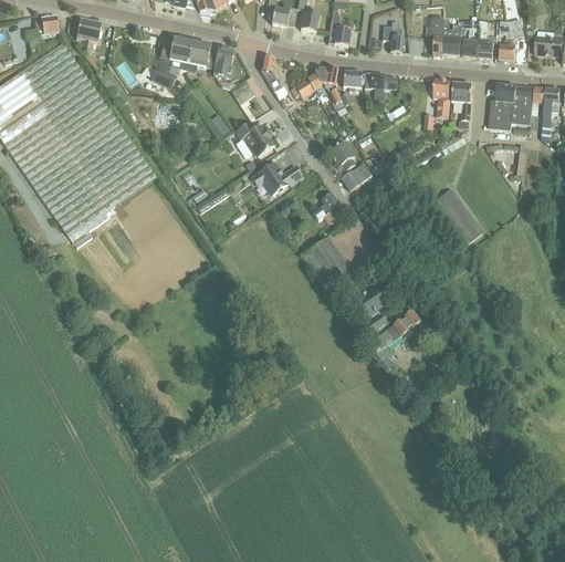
[(215,9),(209,0),(196,0),(199,10),(213,12),(215,9)]
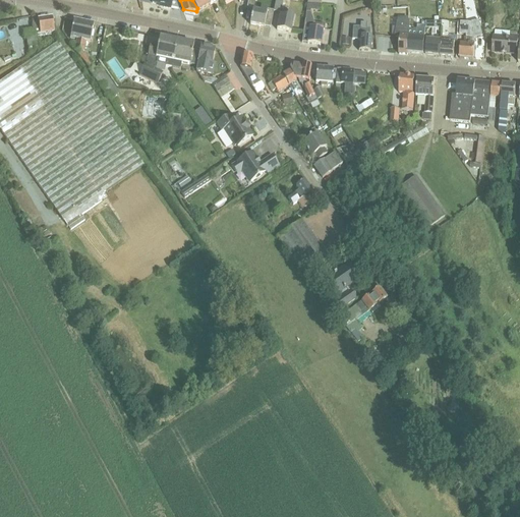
[(192,0),(197,8),(211,0),(192,0)]
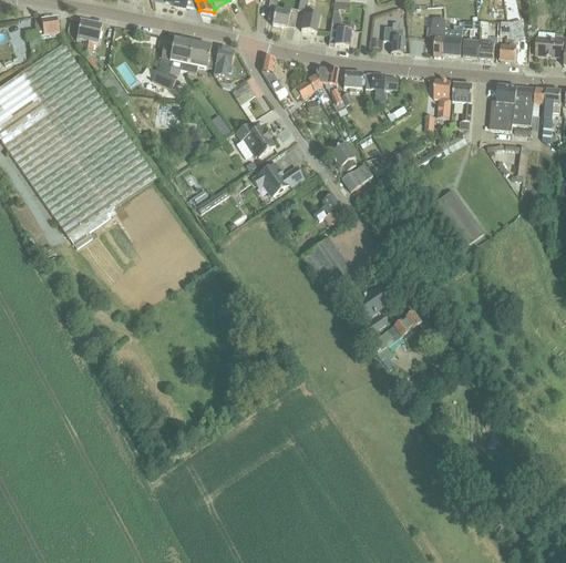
[(298,0),(297,8),(297,9),(305,10),(306,0),(298,0)]
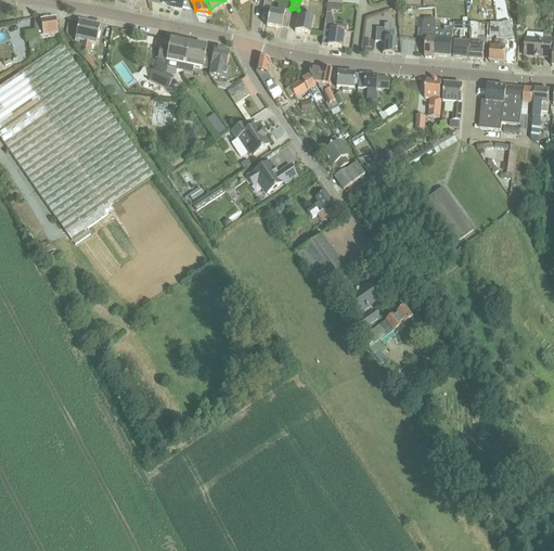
[(269,8),(266,23),(279,25),(280,25),(287,26),(291,9),(291,8),(278,5),(277,9),(269,8)]
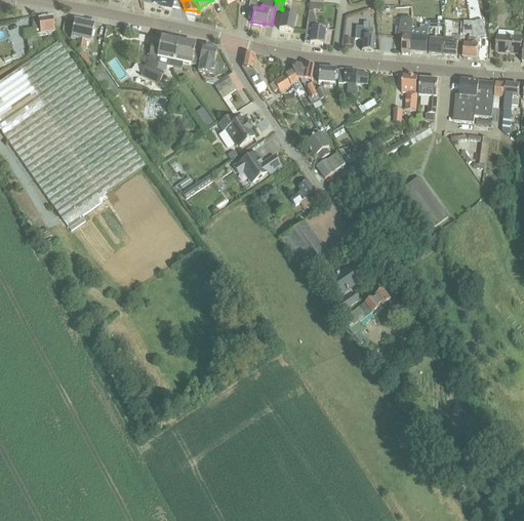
[(307,16),(304,39),(309,40),(322,42),(324,27),(325,27),(326,22),(316,21),(314,14),(312,8),(308,8),(307,16)]
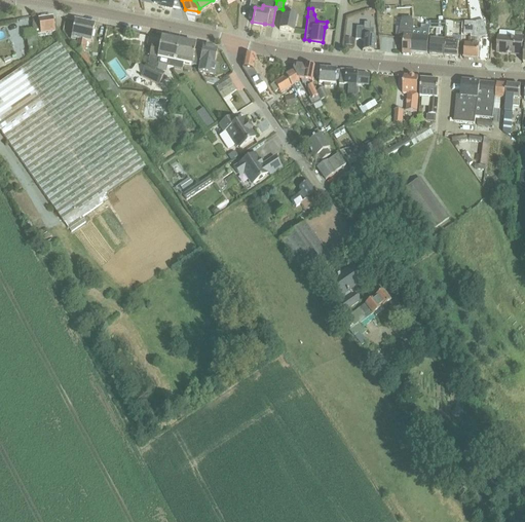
[(293,30),(296,11),(290,10),(289,13),(282,12),(278,27),(293,30)]
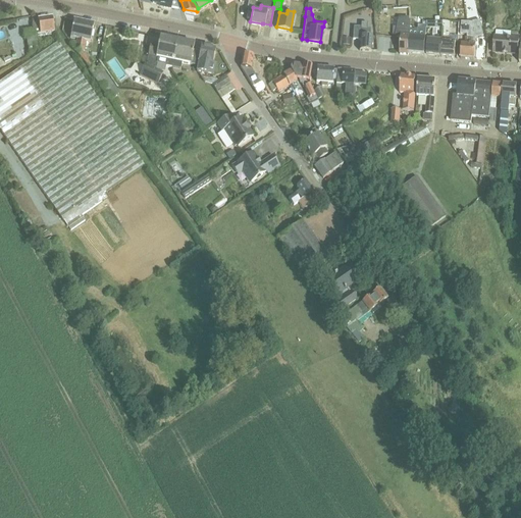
[(37,31),(54,29),(52,13),(32,16),(34,34),(25,35),(28,43),(38,41),(37,31)]
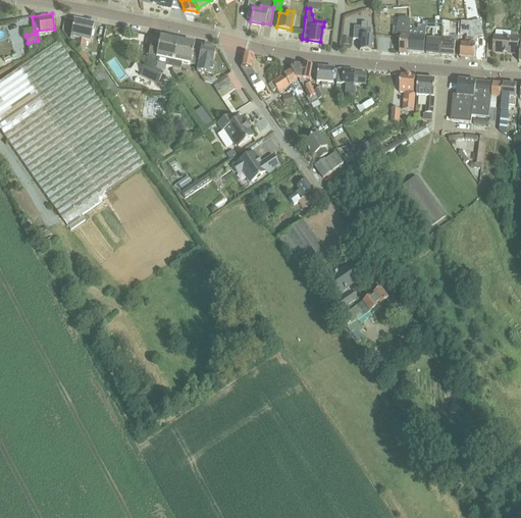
[(398,15),(395,32),(401,33),(400,49),(400,51),(408,51),(409,50),(410,23),(410,17),(408,16),(408,15),(407,15),(401,15),(398,15)]
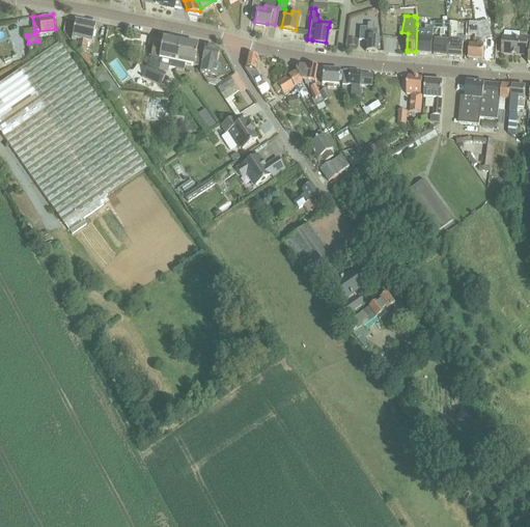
[(112,99),(119,93),(119,92),(120,91),(104,66),(99,70),(95,64),(86,52),(85,49),(86,43),(90,44),(94,21),(75,17),(71,35),(78,36),(77,40),(72,39),(71,39),(76,47),(77,47),(91,66),(90,66),(112,99)]
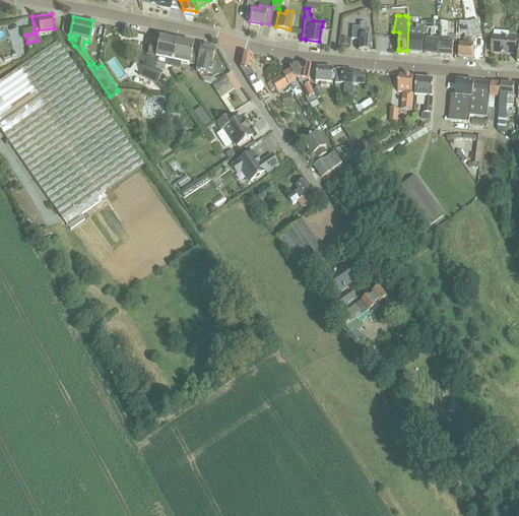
[(459,40),(458,55),(471,56),(473,41),(472,34),(481,31),(477,16),(468,18),(458,18),(458,30),(464,30),(465,34),(463,35),(463,39),(464,40),(459,40)]
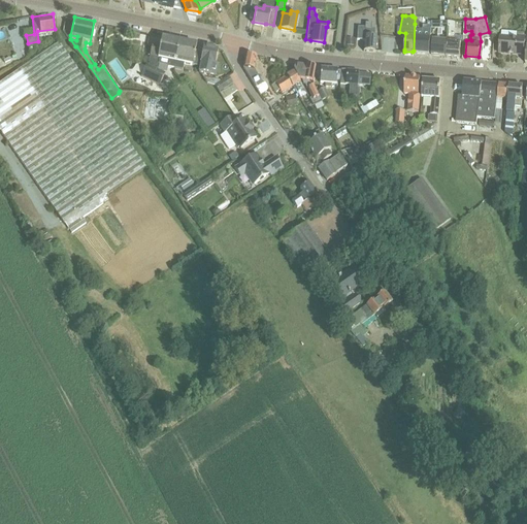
[(446,53),(446,54),(459,55),(460,39),(458,39),(458,38),(455,38),(454,38),(455,18),(448,19),(448,26),(448,31),(448,36),(446,53)]
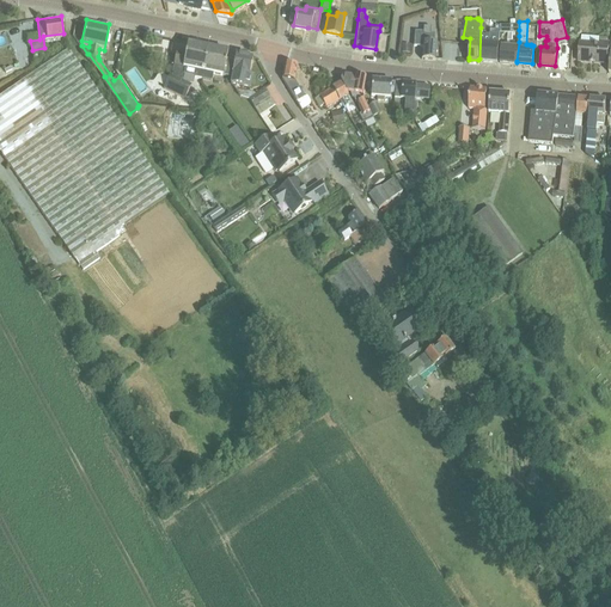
[(481,28),(480,59),(498,60),(500,34),(500,29),(500,22),(495,22),(495,26),(489,26),(489,32),(486,31),(486,28),(481,28)]
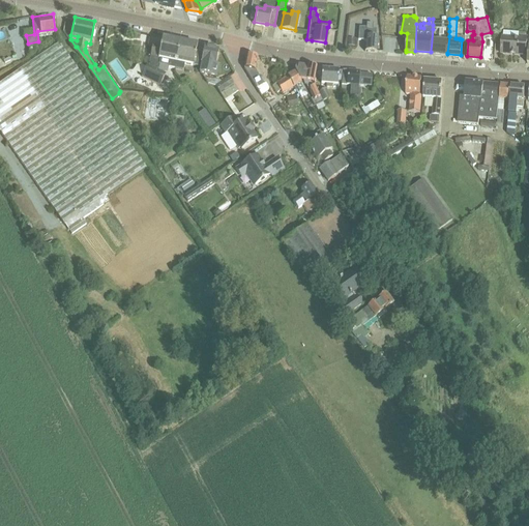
[(449,19),(433,19),(433,25),(438,25),(438,34),(434,34),(434,36),(433,52),(447,53),(449,36),(445,36),(445,32),(442,32),(442,25),(449,26),(449,19)]
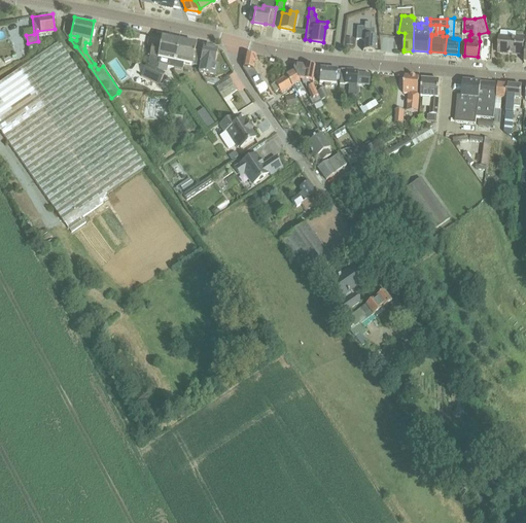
[(374,48),(375,33),(373,33),(374,26),(370,25),(371,20),(364,20),(364,24),(356,23),(355,36),(363,36),(362,47),(374,48)]
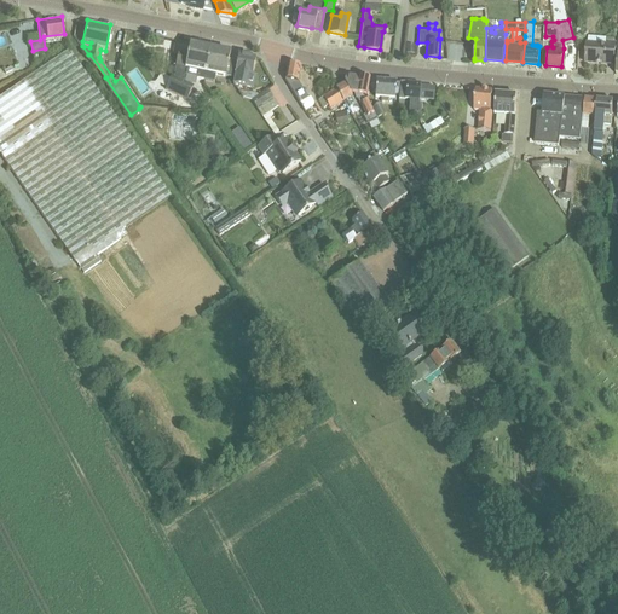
[(614,61),(616,39),(607,38),(607,41),(587,39),(585,58),(614,61)]
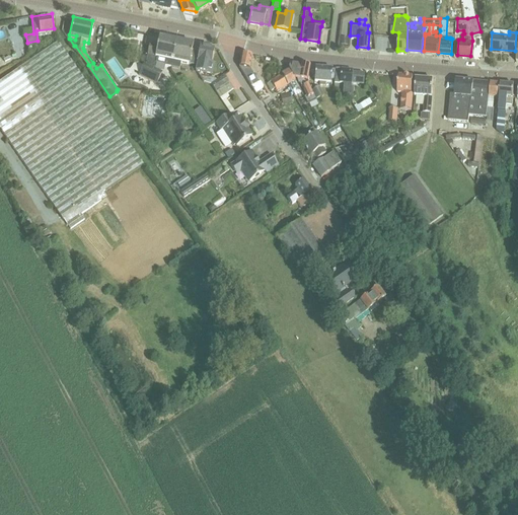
[(143,61),(138,72),(156,80),(161,69),(154,66),(155,60),(164,62),(163,63),(170,64),(173,48),(176,48),(177,42),(179,42),(180,39),(158,34),(157,43),(149,42),(146,55),(145,62),(143,61)]
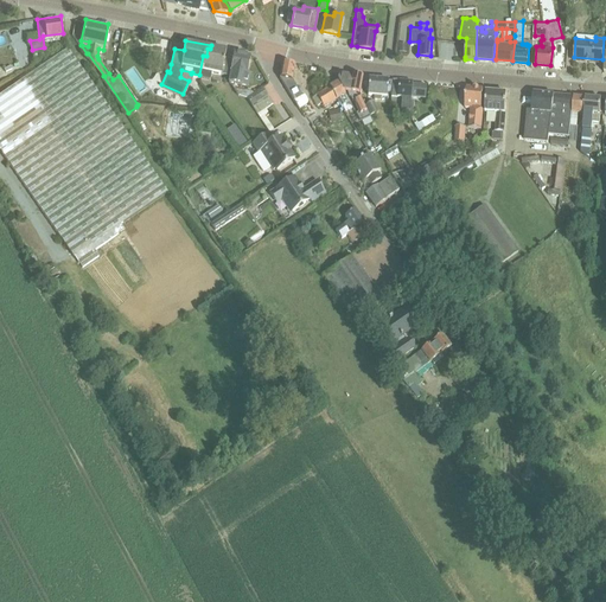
[(0,142),(82,263),(99,253),(95,247),(125,226),(121,222),(168,189),(70,44),(0,90),(0,142)]
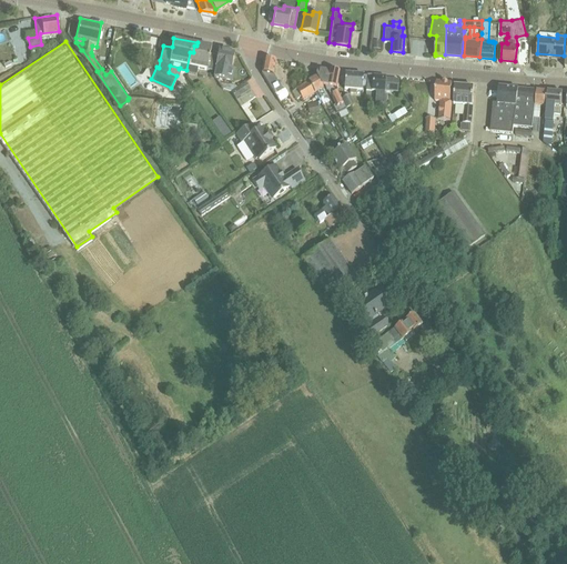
[(190,52),(186,70),(195,72),(195,70),(196,64),(214,68),(218,53),(214,52),(209,51),(211,46),(198,42),(196,46),(194,46),(193,52),(190,52)]
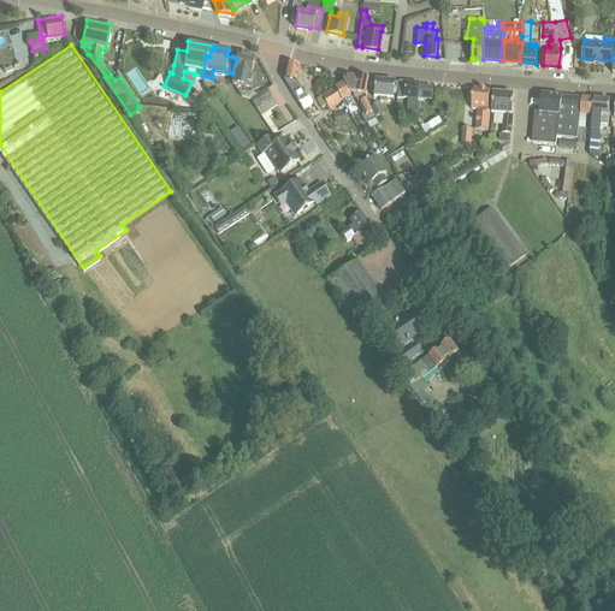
[(45,48),(33,51),(34,59),(46,52),(45,48)]
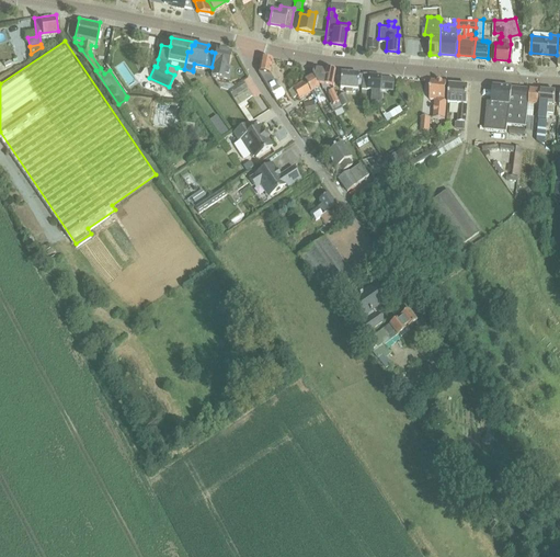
[(212,69),(210,74),(228,77),(229,70),(230,66),(229,65),(227,65),(227,64),(229,50),(230,49),(229,49),(220,47),(216,46),(215,53),(212,67),(212,69)]
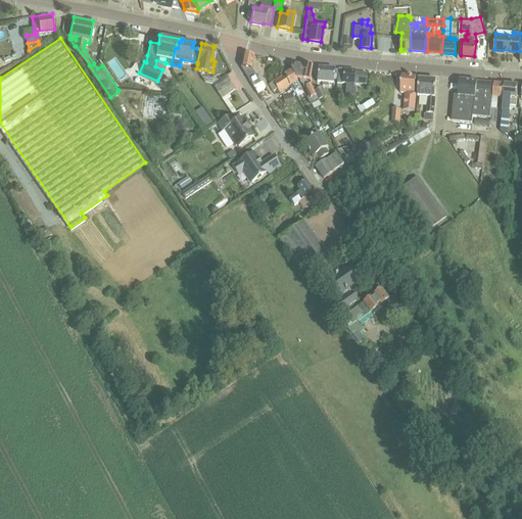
[(262,79),(258,80),(251,66),(253,53),(242,51),(240,63),(256,91),(262,88),(264,87),(265,86),(265,84),(264,82),(264,80),(262,79)]
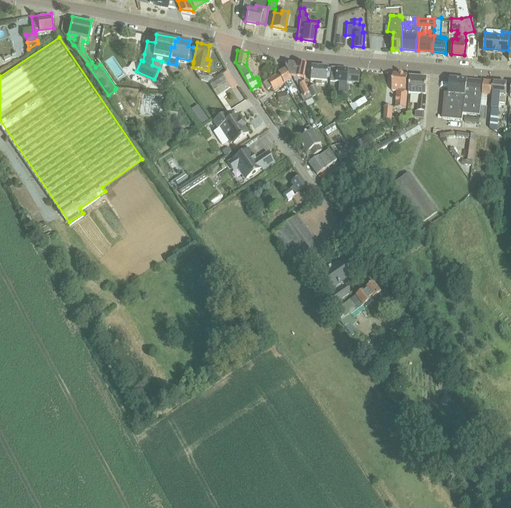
[(106,51),(99,56),(113,75),(120,70),(106,51)]
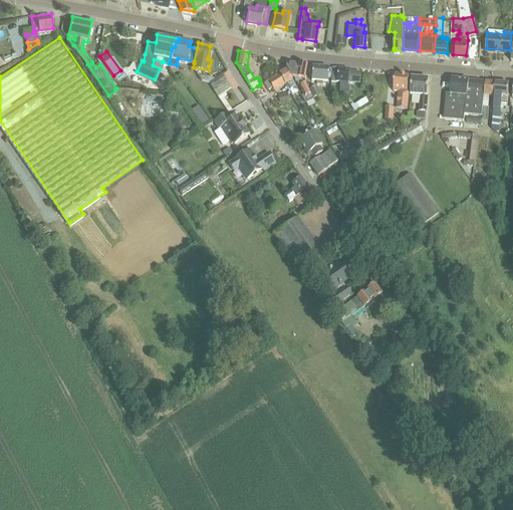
[(305,80),(304,76),(306,62),(289,59),(287,70),(289,73),(294,74),(295,79),(297,78),(298,83),(299,82),(303,92),(301,93),(302,96),(304,99),(312,95),(308,86),(305,80)]
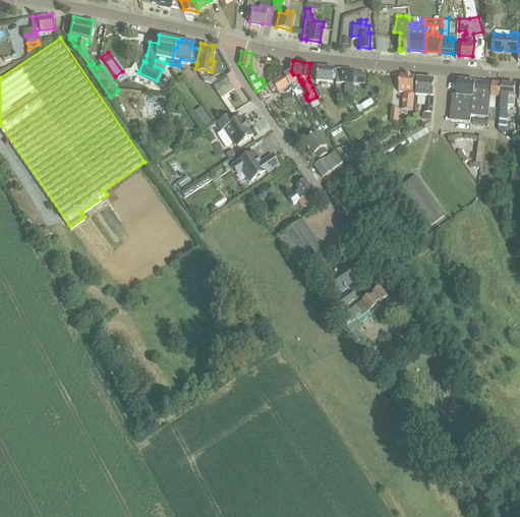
[(313,71),(313,74),(315,74),(315,78),(319,78),(326,79),(331,79),(332,66),(316,64),(315,71),(313,71)]
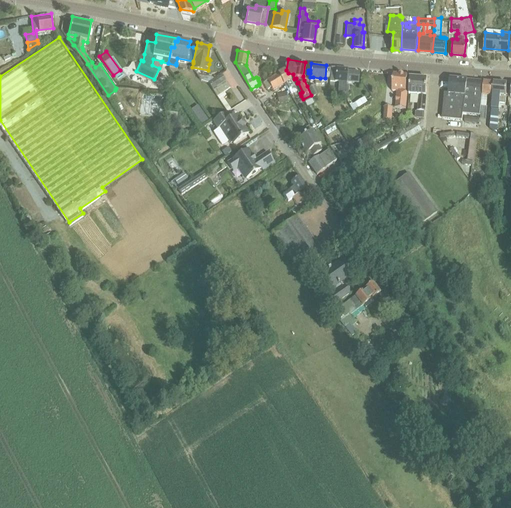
[(331,64),(329,78),(338,79),(337,89),(344,95),(345,79),(351,80),(357,81),(358,70),(352,69),(346,68),(346,66),(331,64)]
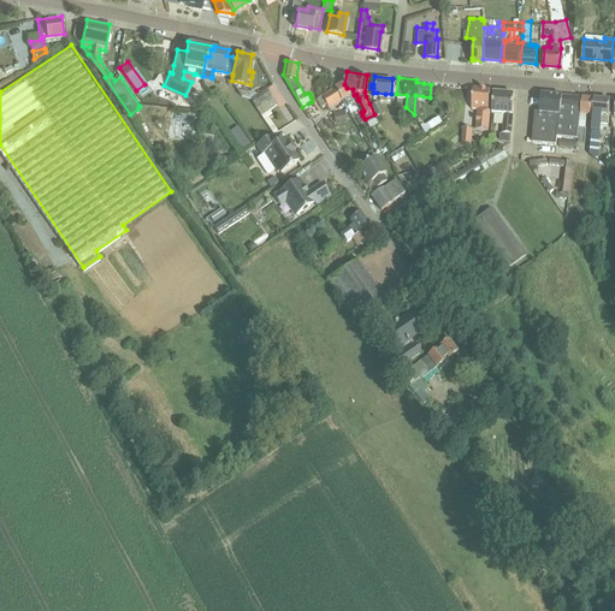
[(342,79),(333,84),(341,96),(343,95),(350,107),(349,107),(350,110),(358,106),(347,88),(344,84),(342,79)]
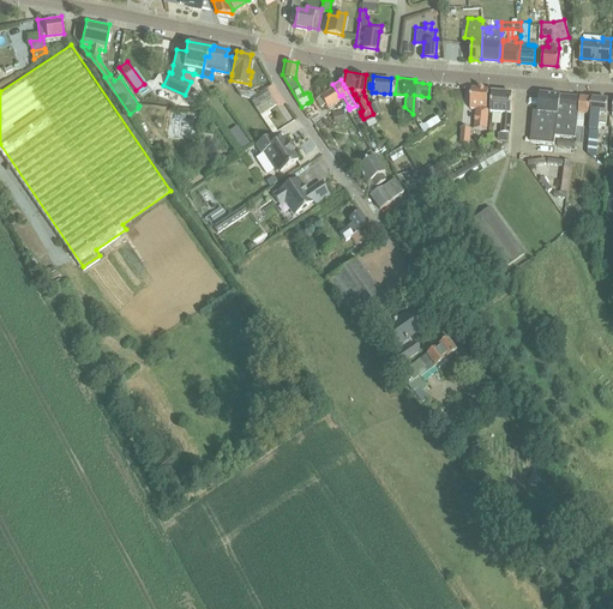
[(340,96),(332,84),(319,92),(316,95),(320,103),(324,101),(326,104),(340,96)]
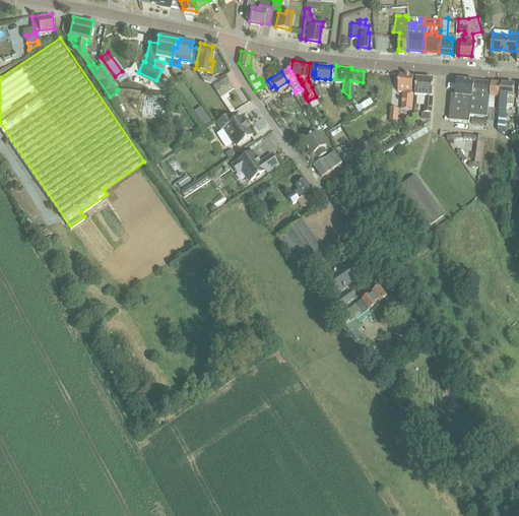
[(216,77),(210,81),(215,87),(229,78),(224,72),(216,77)]
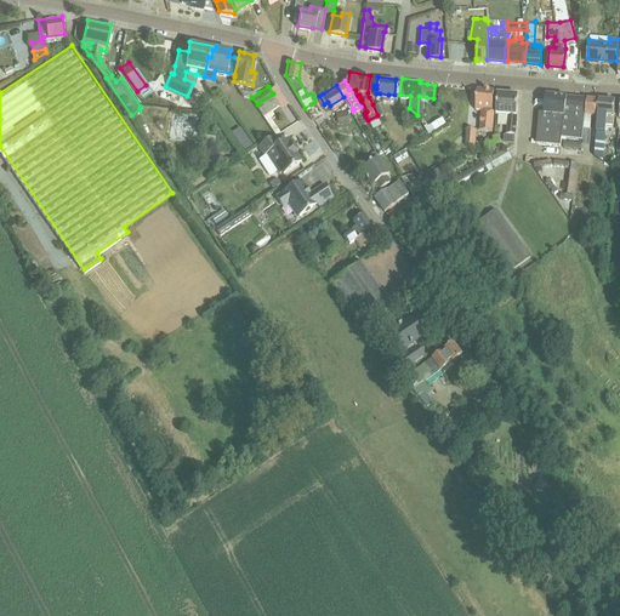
[(494,87),(477,86),(476,106),(483,107),(482,117),(481,117),(479,127),(491,127),(493,118),(491,117),(494,87)]
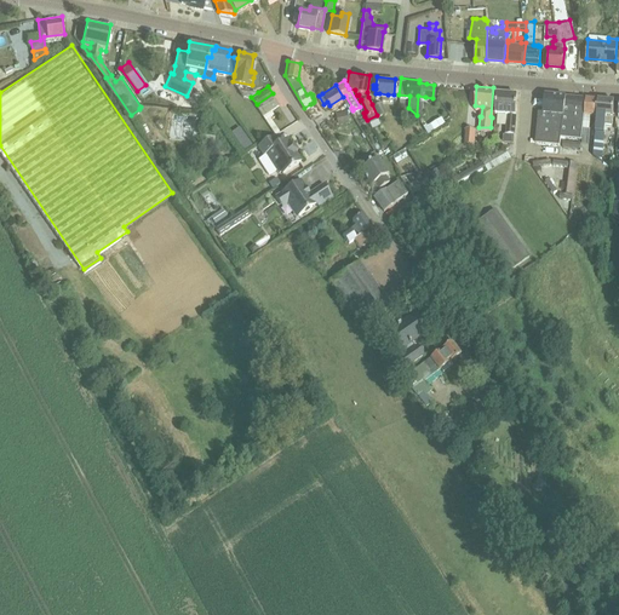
[(504,138),(513,139),(514,132),(514,126),(516,92),(497,91),(494,111),(506,111),(505,131),(503,132),(503,137),(504,138)]
